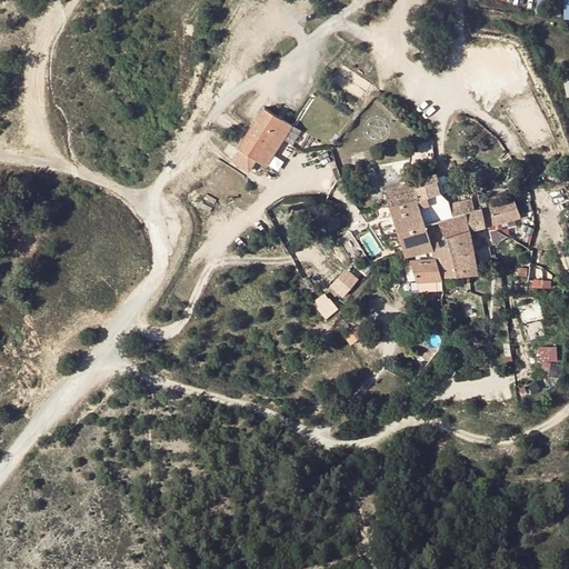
[(290,121),(288,121),(267,109),(242,149),(248,152),(242,163),(257,171),(262,162),(265,163),(290,121)]
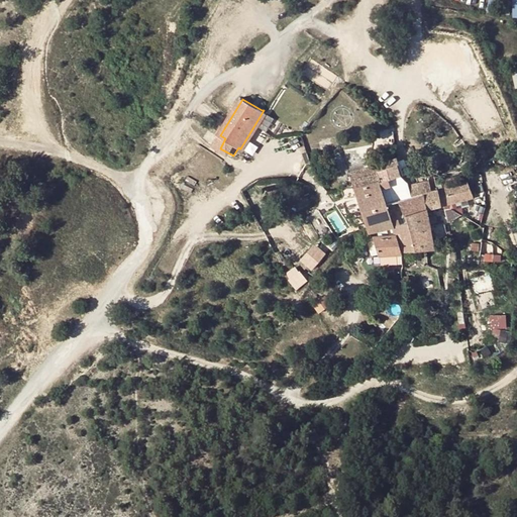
[(372,237),(376,252),(403,257),(432,249),(426,218),(473,204),(468,189),(429,199),(427,190),(407,195),(409,204),(388,210),(380,181),(400,176),(397,163),(376,169),(375,164),(351,171),(370,232),(391,227),(392,236),(372,237)]
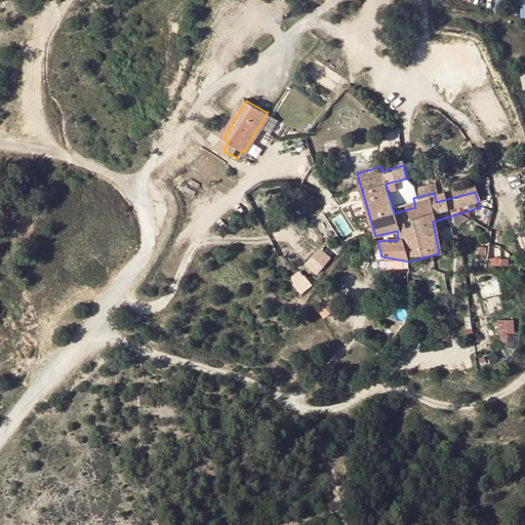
[(288,278),(299,293),(312,285),(300,269),(288,278)]
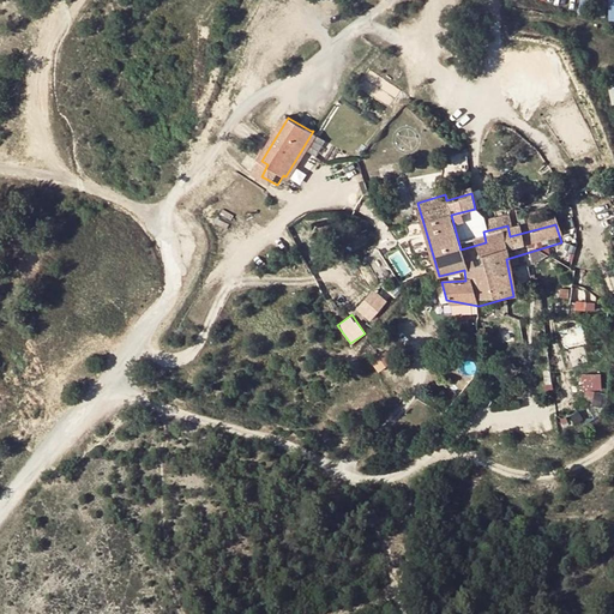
[(582,391),(601,390),(600,371),(581,372),(582,391)]
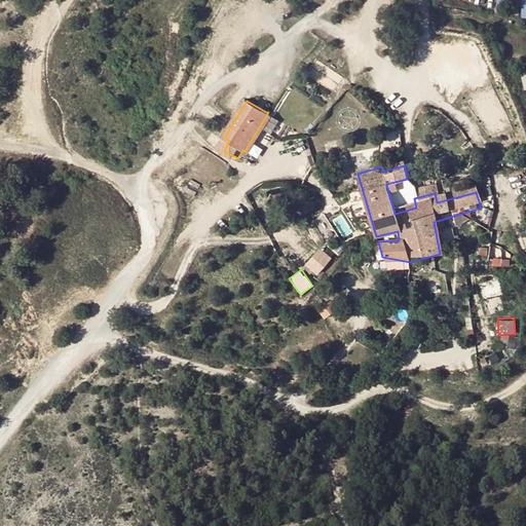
[(506,343),(515,344),(516,333),(506,333),(506,343)]
